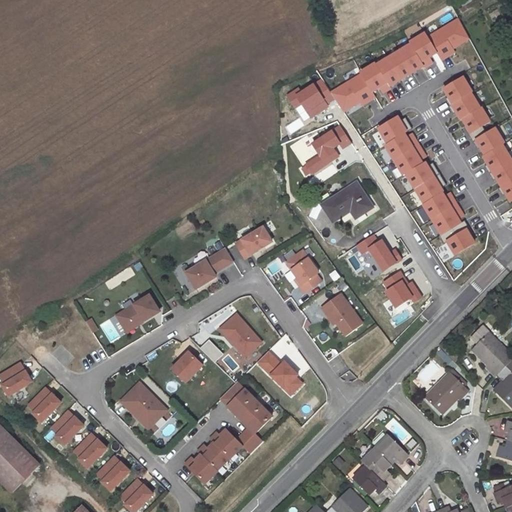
[(472,0),(473,2),(463,7),(465,11),(481,2),(480,0),(472,0)]
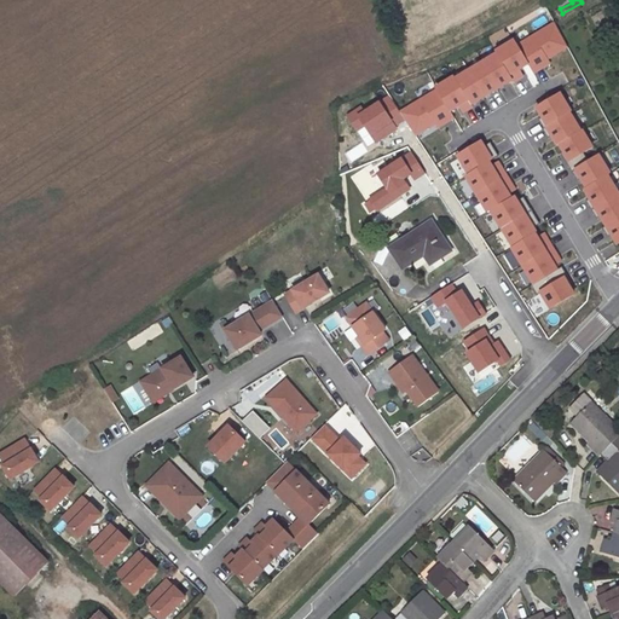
[(450,252),(432,223),(391,249),(403,268),(424,255),(431,264),(450,252)]
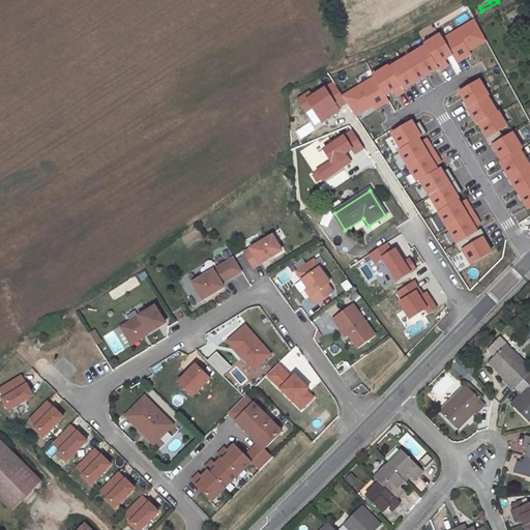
[(451,244),(444,234),(437,239),(443,249),(451,244)]
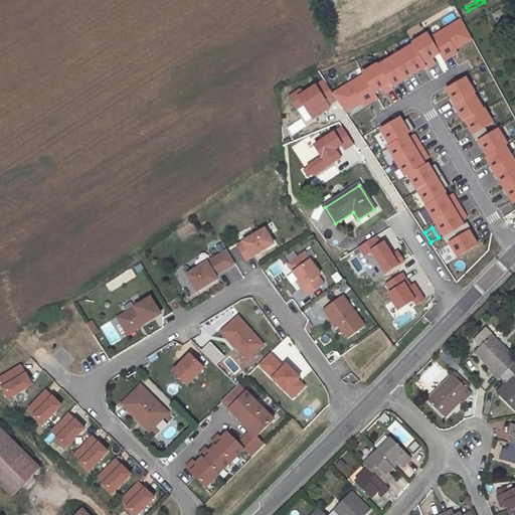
[(274,243),(266,229),(237,245),(246,260),(274,243)]
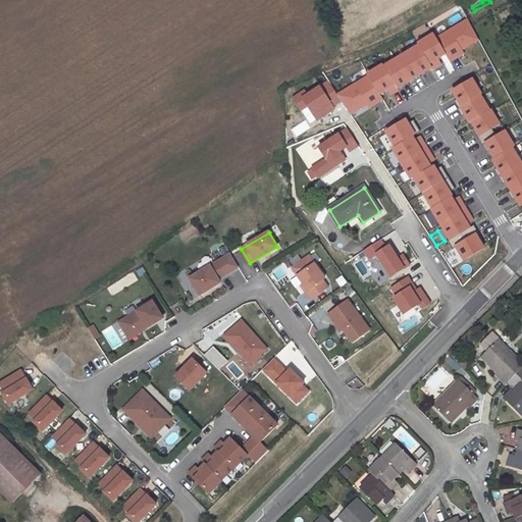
[(230,254),(191,278),(200,295),(220,282),(218,279),(239,267),(230,254)]
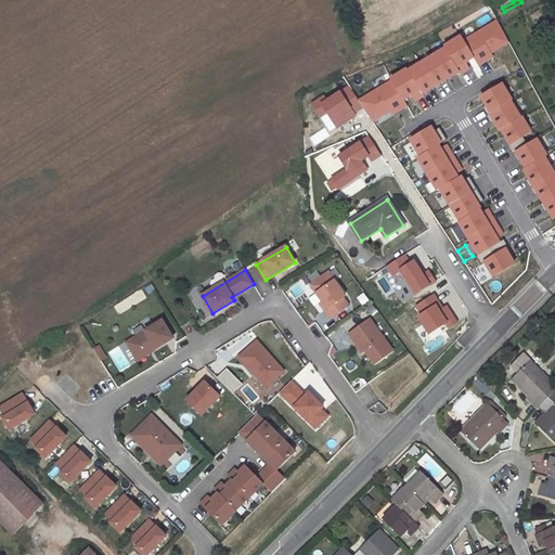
[(349,306),(343,298),(346,296),(328,272),(311,285),(323,301),(321,304),(331,319),(349,306)]
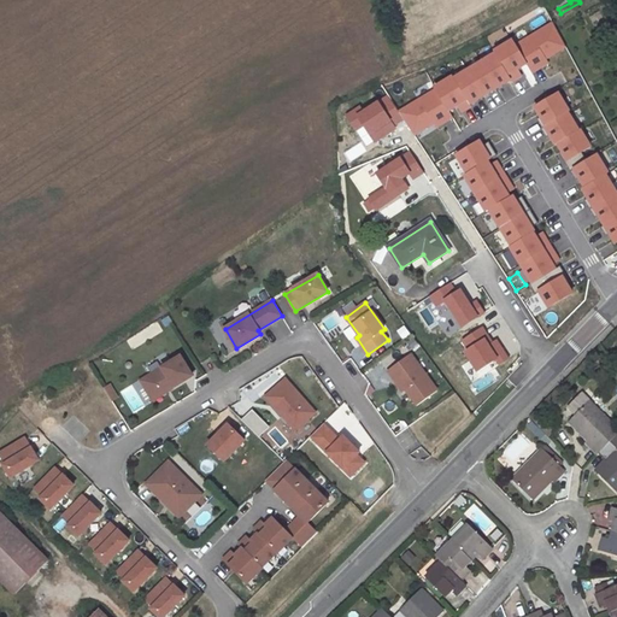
[(438,391),(411,354),(388,371),(394,380),(397,377),(406,391),(417,405),(438,391)]
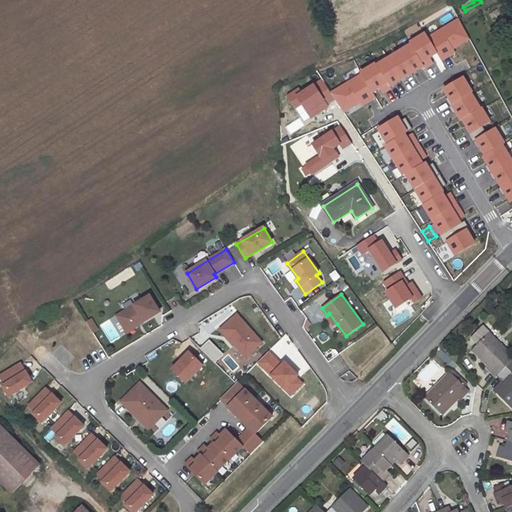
[(125,330),(143,319),(145,321),(160,312),(150,296),(117,316),(125,330)]
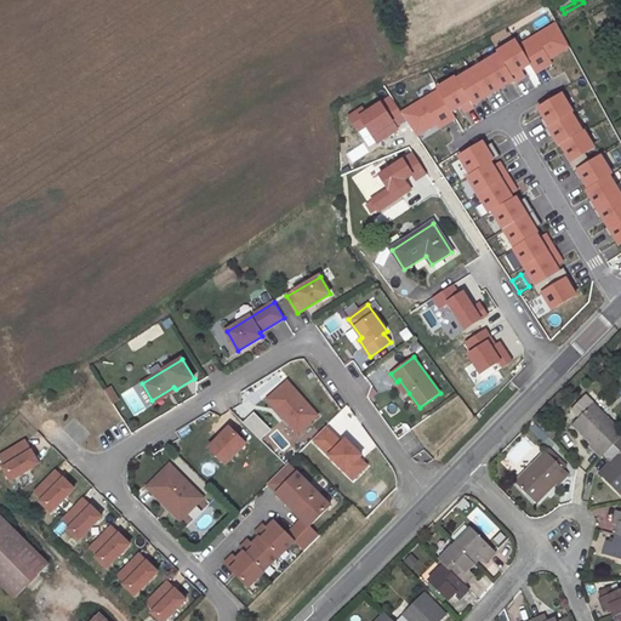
[(399,380),(397,382),(406,394),(409,393),(399,380)]
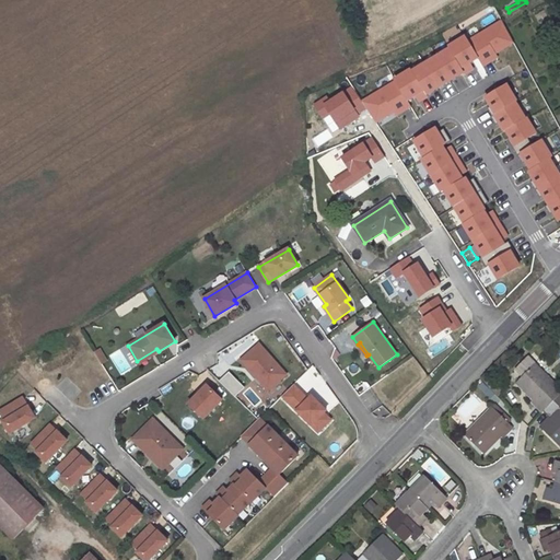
[(269,391),(287,375),(259,345),(242,360),(269,391)]
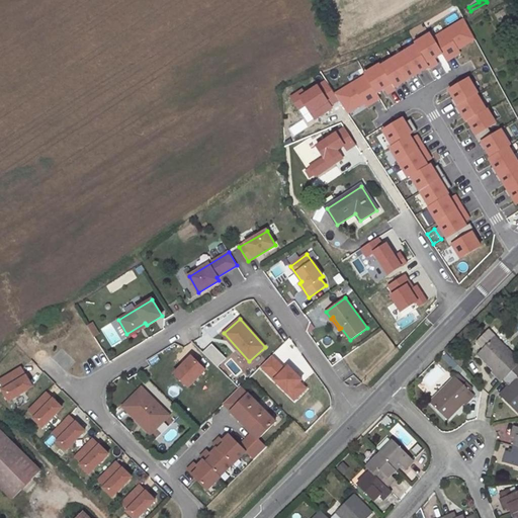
[(145,323),(126,334),(128,336),(147,325),(145,323)]
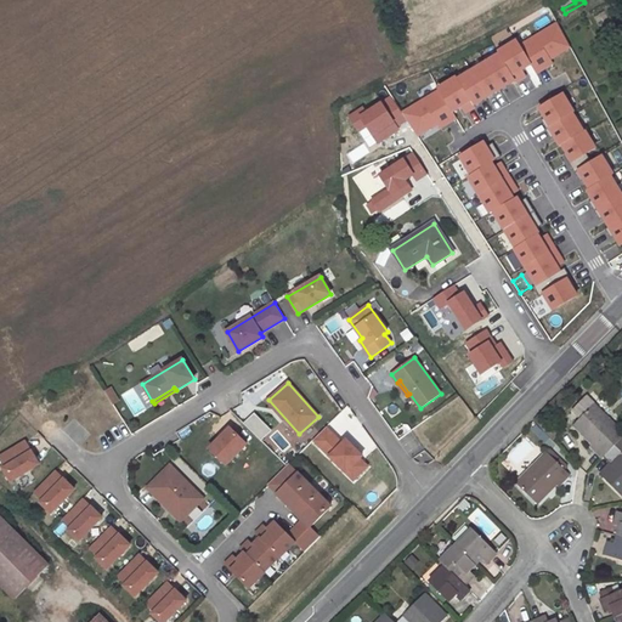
[(621,431),(594,405),(575,424),(576,425),(587,435),(584,437),(593,445),(591,447),(603,458),(604,457),(616,445),(621,437),(621,431)]
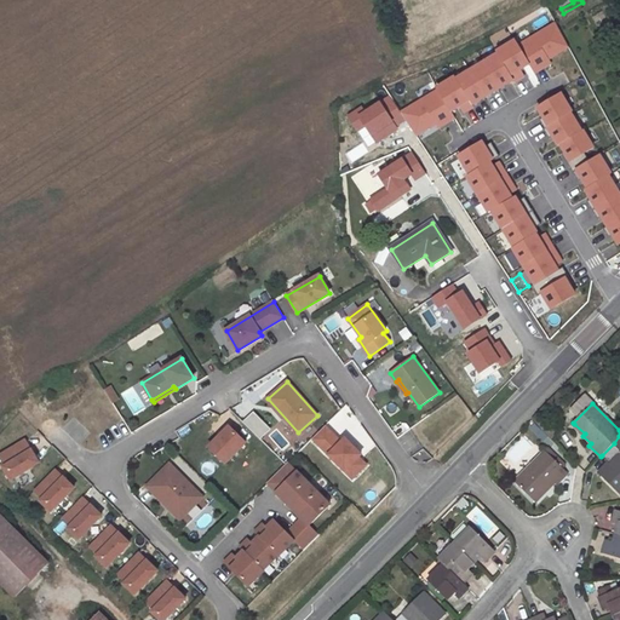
[(555,435),(541,423),(538,426),(551,438),(555,435)]
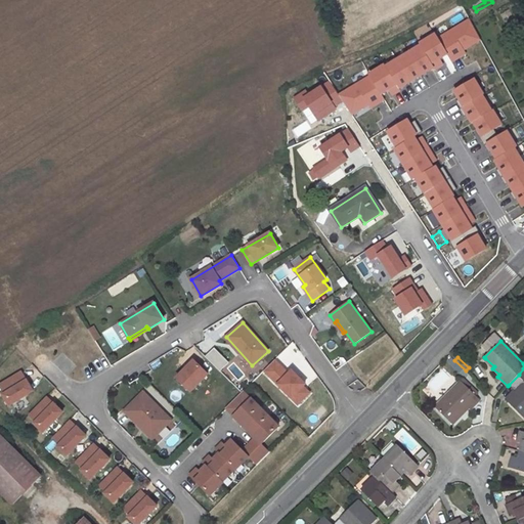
[(485,358),(484,359),(492,368),(494,366),(485,358)]
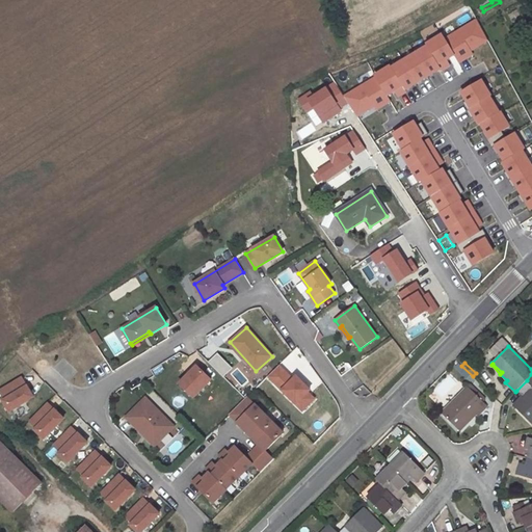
[(211,380),(196,366),(179,383),(193,398),(211,380)]
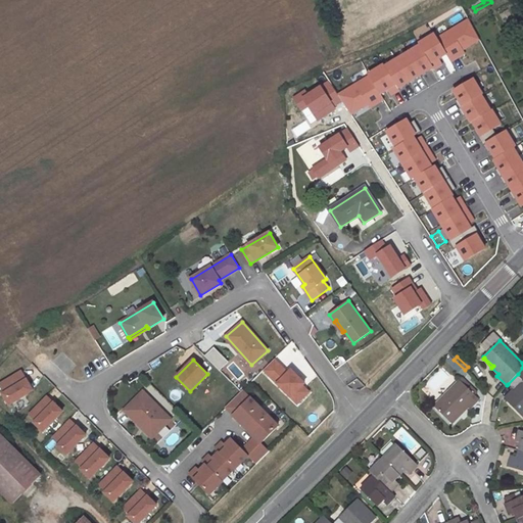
[(310,391),(302,384),(303,383),(290,369),(288,371),(277,360),(265,372),(297,403),(310,391)]
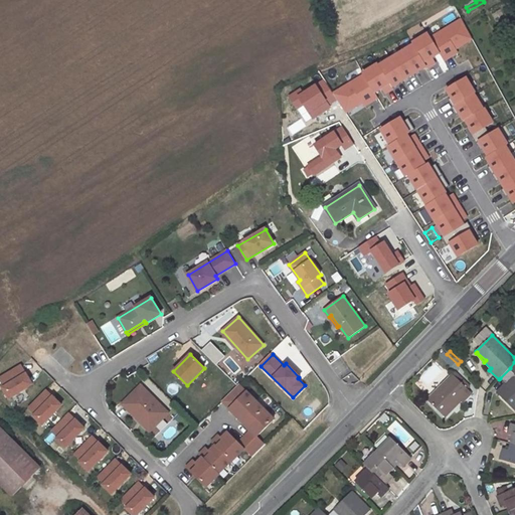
[(514,362),(510,368),(500,378),(505,383),(507,385),(499,393),(498,394),(514,410),(514,362)]
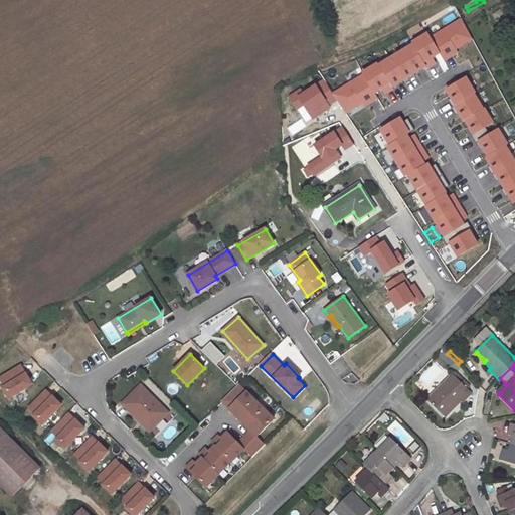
[(23,375),(25,373),(20,364),(17,366),(23,375)]
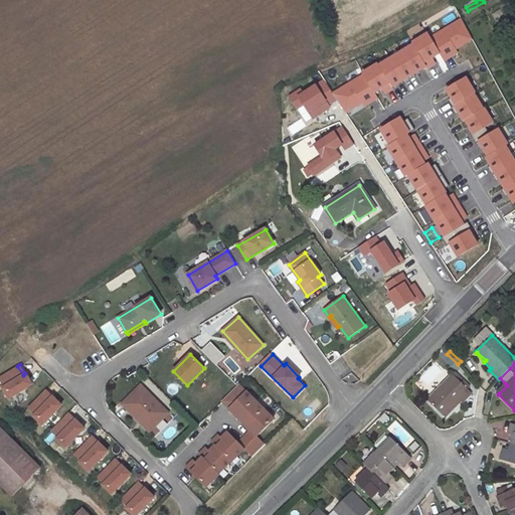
[(25,373),(23,375),(17,366),(0,376),(0,378),(4,386),(2,387),(9,398),(32,383),(25,373)]
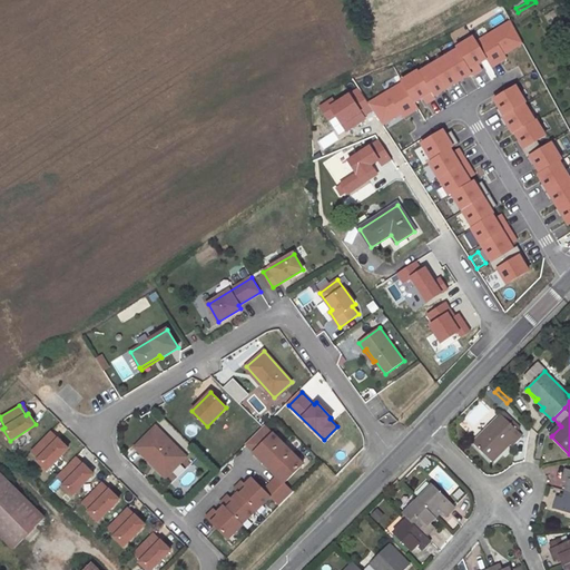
[(504,412),(502,415),(517,430),(519,428),(504,412)]
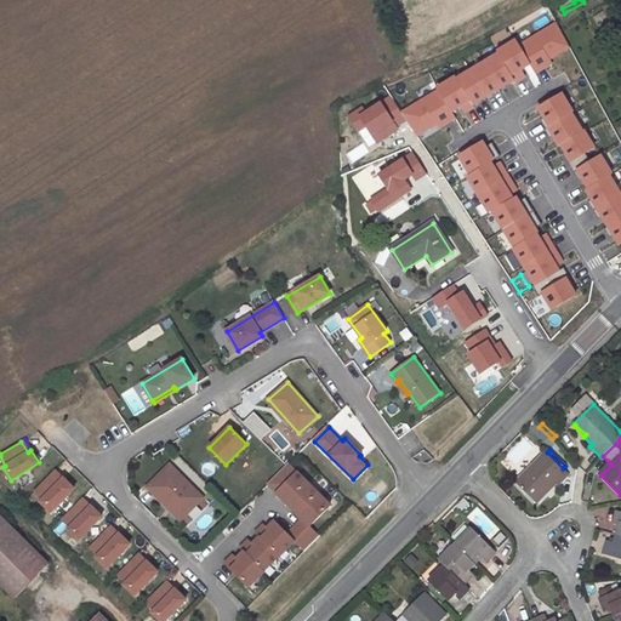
[(546,451),(516,482),(535,501),(535,500),(546,489),(547,491),(556,483),(558,485),(569,474),(563,468),(547,453),(546,451)]
